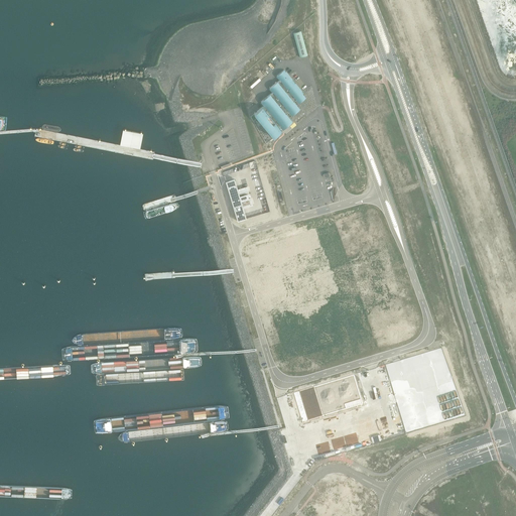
[(300,30),(293,33),(294,39),(295,40),(297,49),(299,57),(307,55),(300,30)]
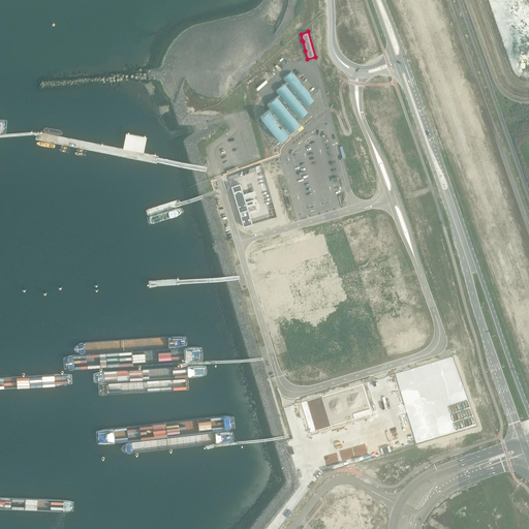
[(304,109),(301,104),(311,96),(291,71),(284,78),(287,82),(276,91),(279,94),(268,104),(271,109),(260,117),(280,142),(289,134),(285,130),(289,127),(291,129),(296,126),(293,124),(297,121),(293,117),(304,109)]
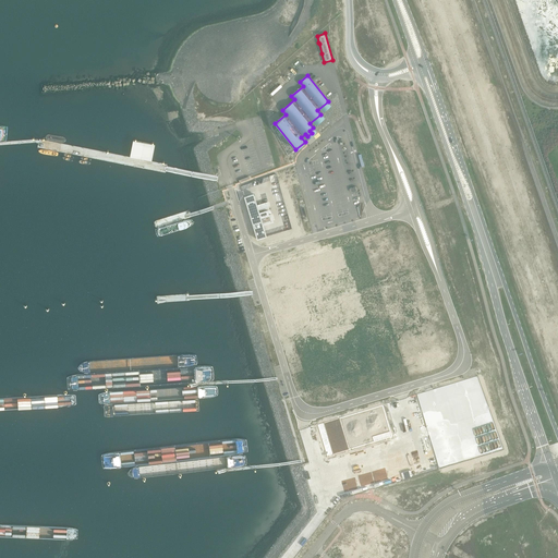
[(253,193),(243,195),(256,239),(266,235),(263,225),(273,221),(270,214),(268,214),(267,209),(269,208),(266,201),(256,204),(253,193)]
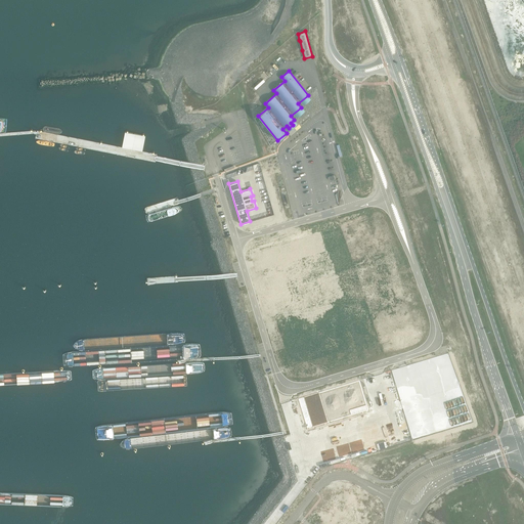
[(273,260),(297,254),(294,242),(270,248),(273,260)]
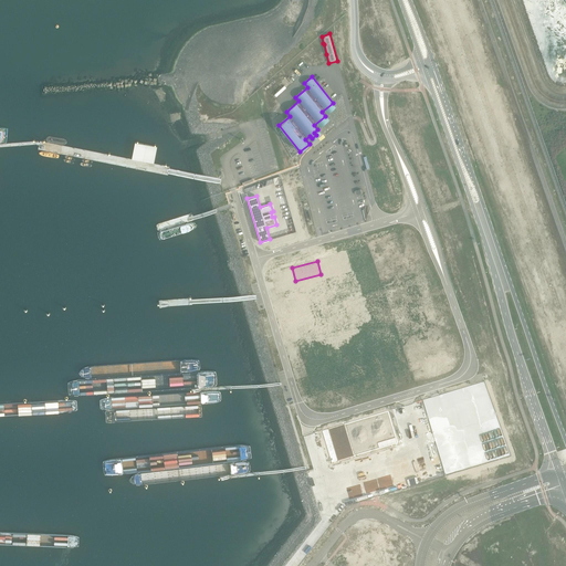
[(387,410),(323,430),(333,461),(397,442),(387,410)]
